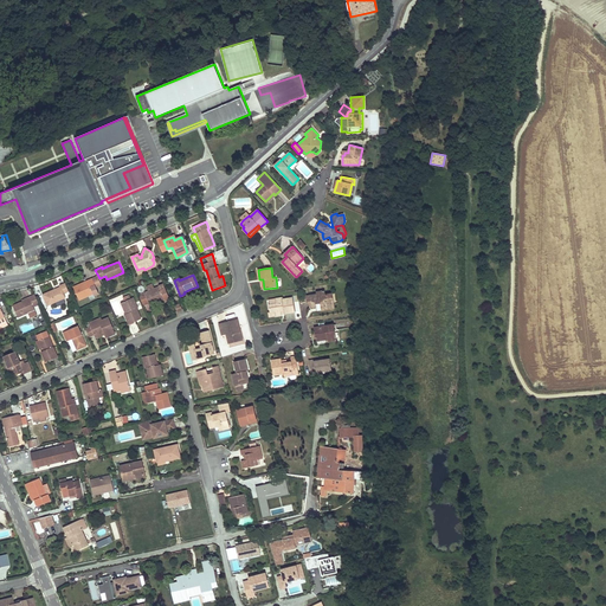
[(83,283),(73,287),(79,300),(89,296),(94,294),(95,295),(100,294),(96,288),(102,285),(100,278),(98,276),(88,281),(89,282),(83,284),(83,283)]
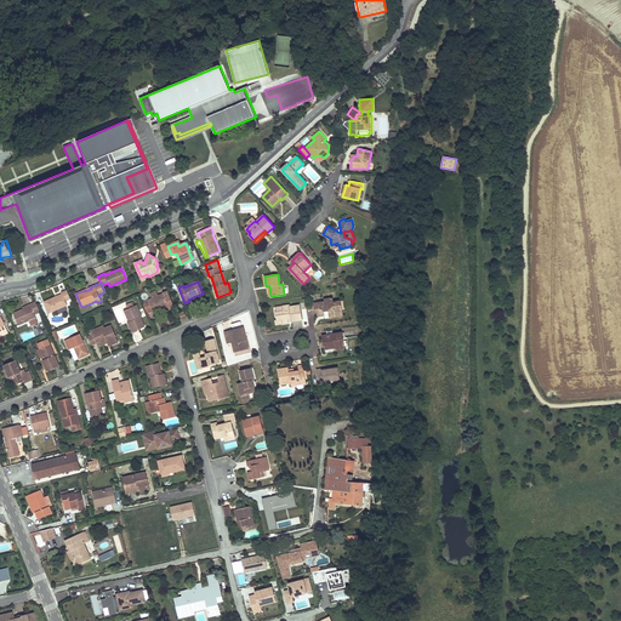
[(62,294),(44,301),(49,312),(67,305),(64,300),(70,297),(67,289),(61,291),(62,294)]
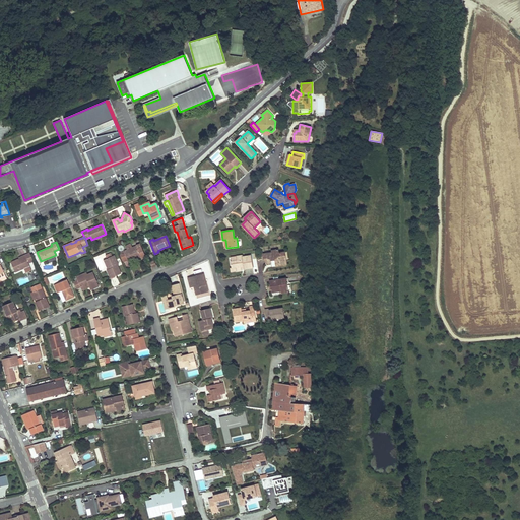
[(136,257),(137,259),(144,256),(141,249),(138,251),(136,246),(124,251),(128,260),(134,258),(136,257)]
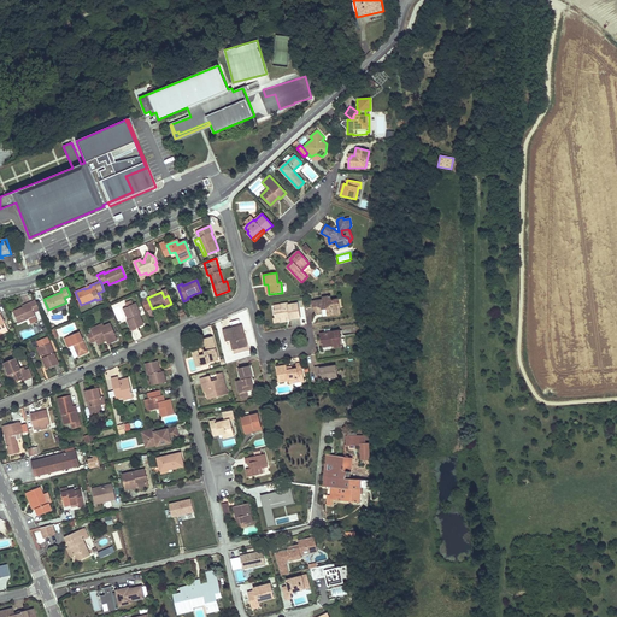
[(323,300),(312,301),(313,307),(315,307),(316,312),(323,311),(323,316),(340,313),(338,299),(330,300),(330,297),(323,298),(323,300)]
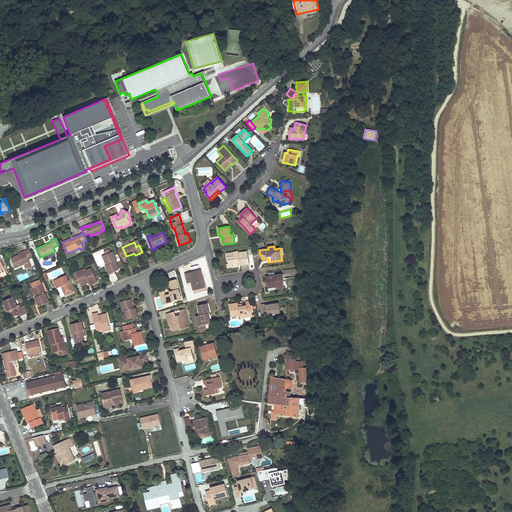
[(31,266),(28,258),(33,256),(29,249),(24,251),(25,252),(19,255),(11,258),(15,267),(23,264),(25,268),(31,266)]
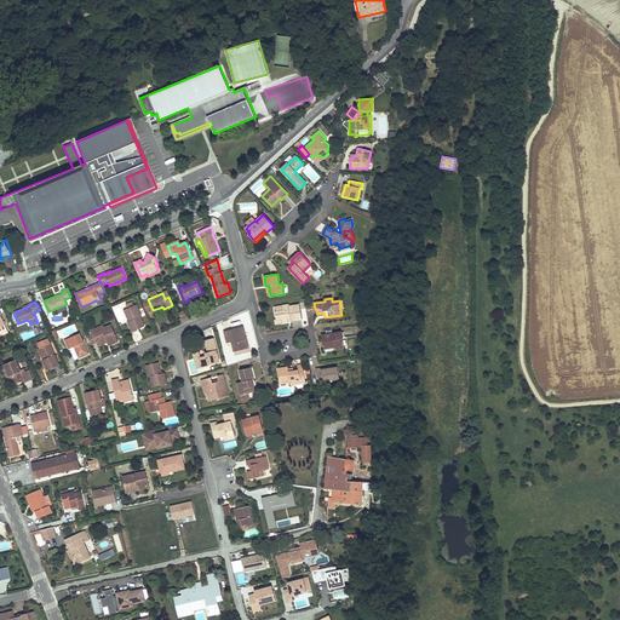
[(128,321),(127,322),(132,332),(139,328),(145,326),(141,316),(142,316),(137,304),(133,305),(131,306),(130,303),(126,304),(128,308),(127,309),(132,320),(128,321)]
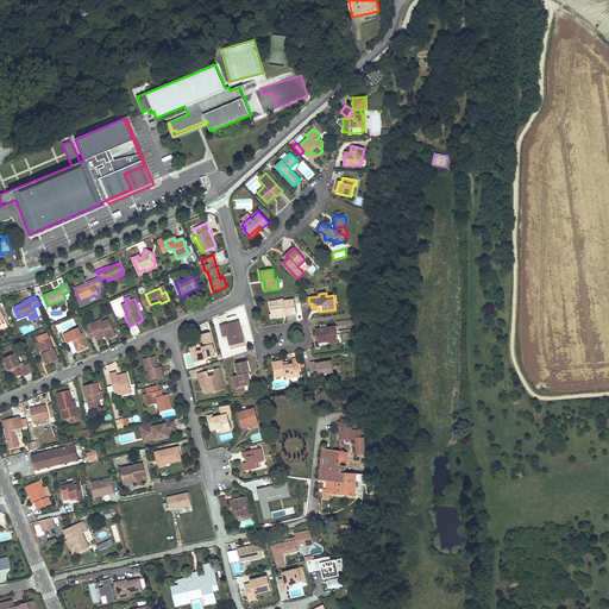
[(284,299),(271,301),(271,306),(272,313),(276,313),(277,318),(283,316),(283,313),(286,313),(287,315),(296,313),(294,300),(284,301),(284,299)]
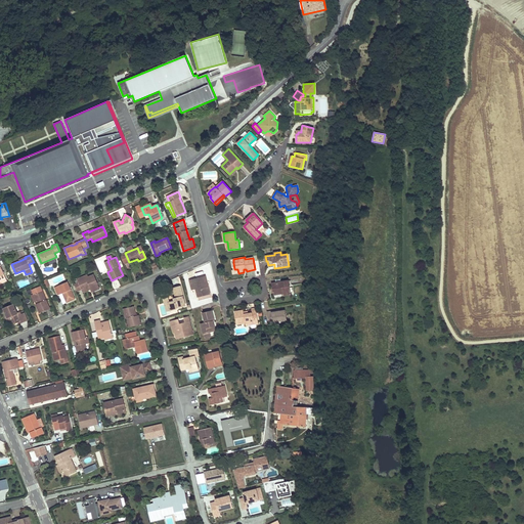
[(78,282),(75,285),(78,292),(82,290),(83,291),(90,287),(91,290),(92,293),(100,289),(94,274),(88,277),(87,274),(77,279),(78,282)]
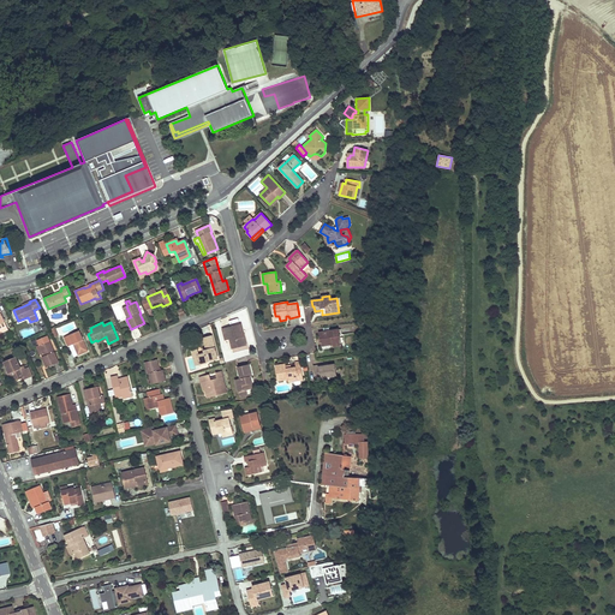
[(232,348),(246,345),(243,328),(242,323),(222,328),(226,340),(230,339),(232,348)]
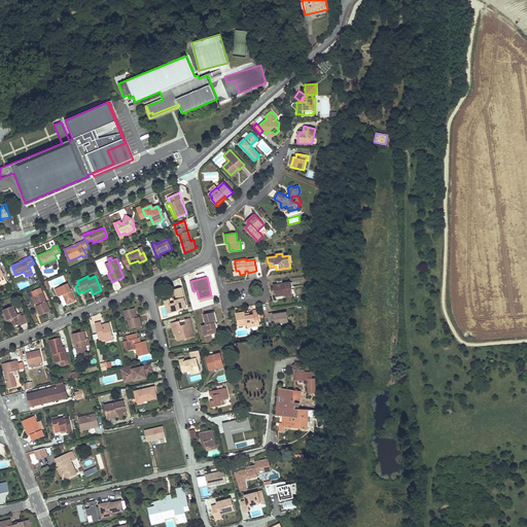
[(290,282),(273,285),(274,290),(275,296),(285,294),(285,296),(292,295),(290,282)]
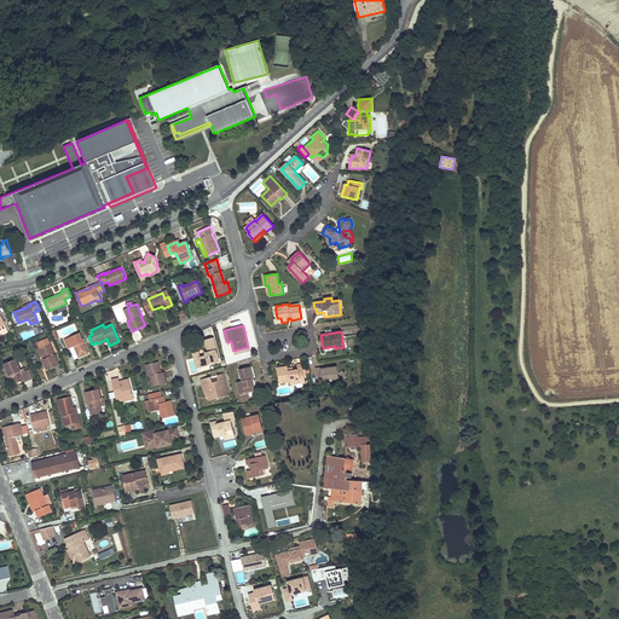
[(79,358),(88,353),(80,333),(64,340),(69,348),(73,347),(74,346),(79,358)]
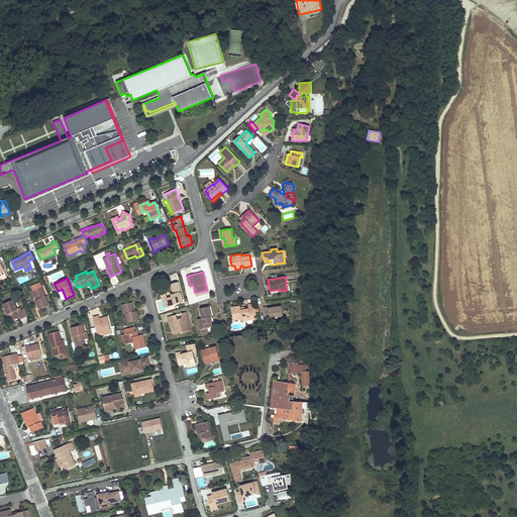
[(163,298),(165,307),(175,304),(182,302),(177,283),(172,285),(174,294),(172,295),(172,297),(168,298),(166,294),(162,295),(163,298)]
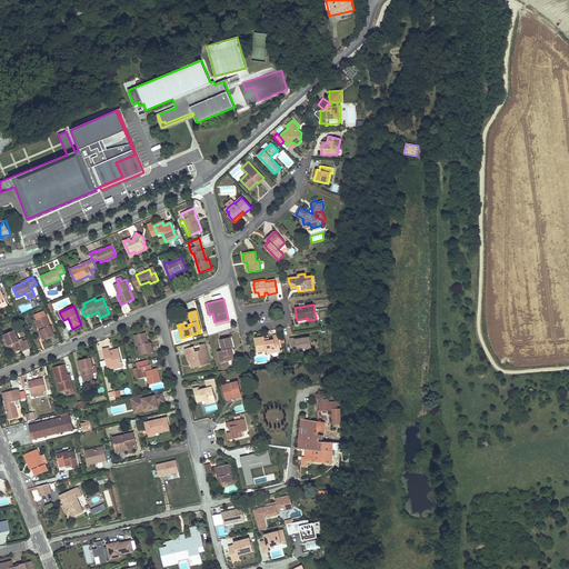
[(55,336),(46,316),(37,319),(41,329),(39,330),(43,340),(49,338),(55,336)]
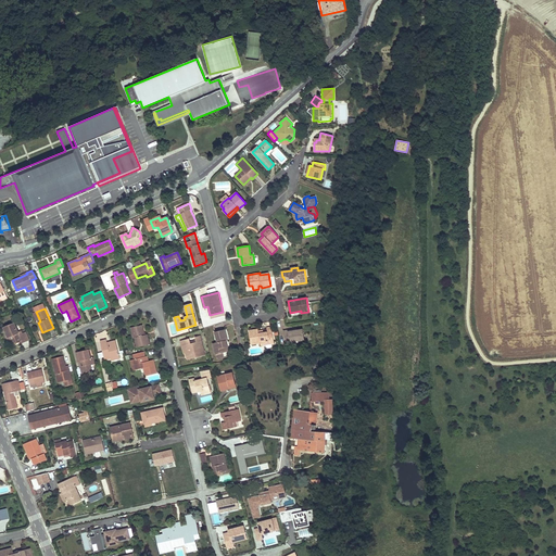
[(14,323),(4,328),(8,335),(10,333),(11,337),(9,338),(8,338),(10,343),(13,341),(15,344),(21,342),(21,343),(26,341),(23,333),(22,331),(19,332),(14,323)]
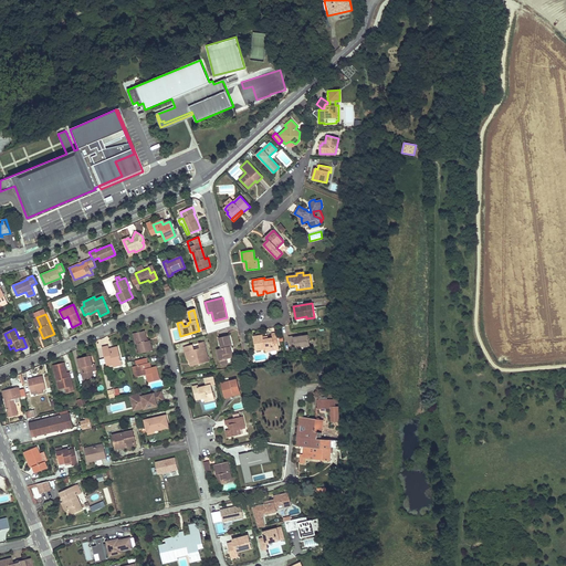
[(150,341),(147,341),(145,331),(135,333),(137,344),(139,354),(153,350),(150,341)]
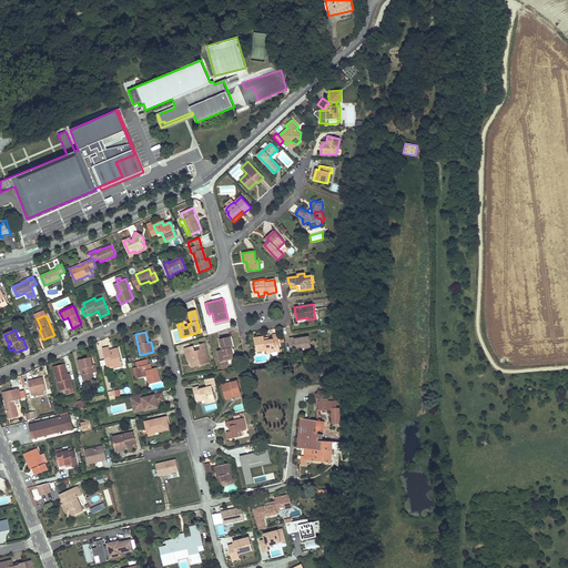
[(264,341),(264,336),(254,337),(256,352),(271,350),(271,352),(281,351),(277,334),(273,334),(273,338),(264,341)]
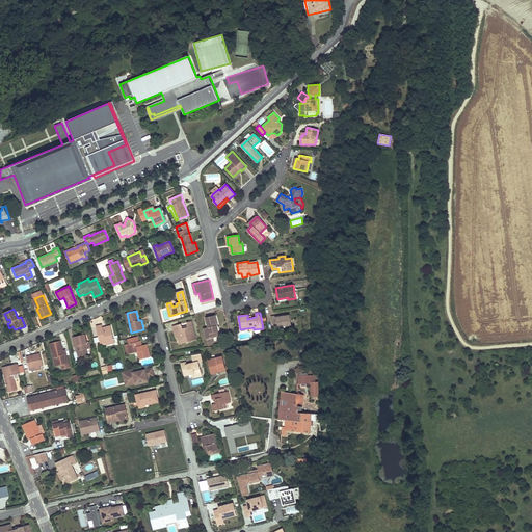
[(216,325),(217,325),(215,315),(206,318),(208,327),(204,328),(207,339),(213,338),(218,336),(216,325)]
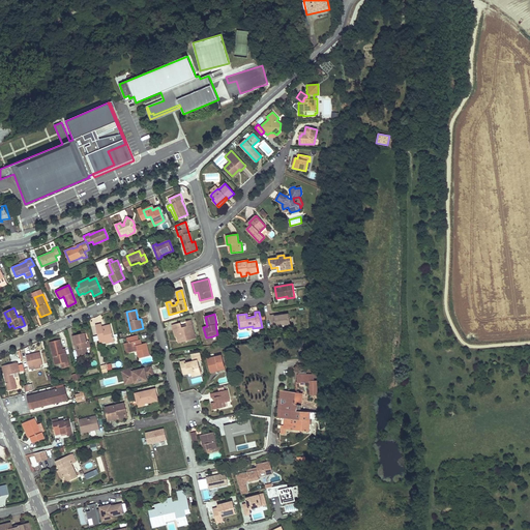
[(274,316),(274,315),(270,316),(272,327),(290,324),(289,314),(284,315),(274,316)]
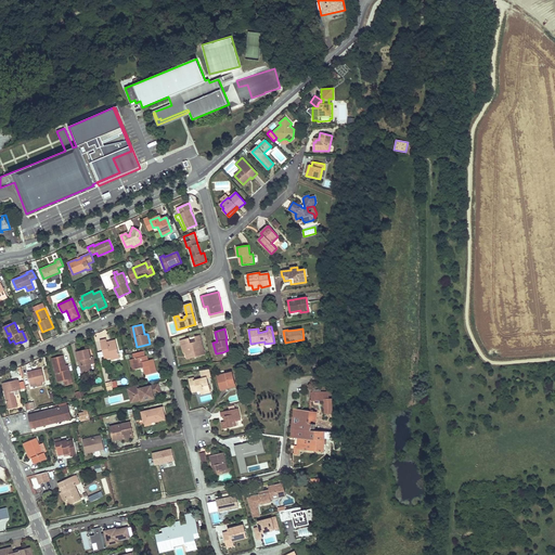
[(190,340),(190,338),(180,340),(182,346),(183,345),(185,352),(186,356),(188,356),(195,353),(196,357),(205,355),(199,335),(195,336),(196,339),(196,341),(191,343),(190,340)]
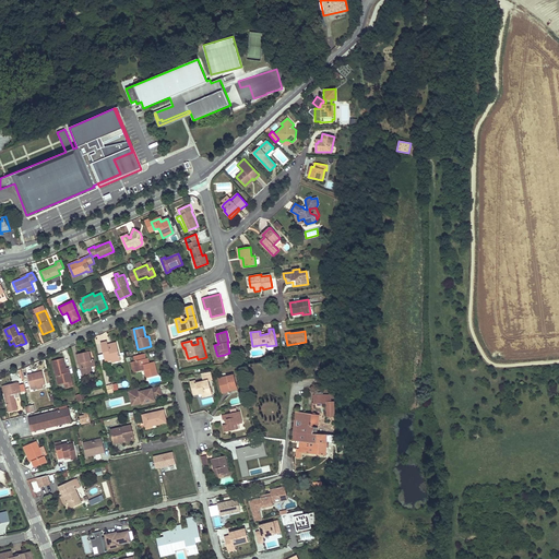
[(121,360),(117,342),(110,344),(108,345),(107,342),(100,343),(105,359),(110,358),(111,360),(111,363),(121,360)]
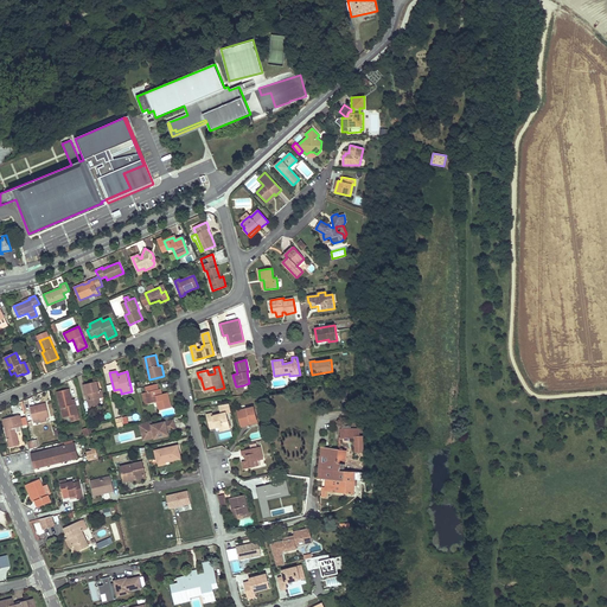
[(100,391),(97,381),(93,382),(83,384),(85,395),(87,394),(90,394),(91,398),(88,400),(90,408),(97,406),(96,398),(98,397),(103,396),(102,390),(100,391)]
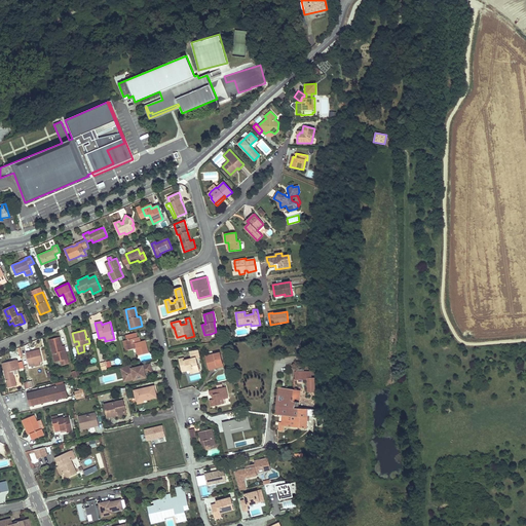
[(137,332),(125,335),(126,340),(129,349),(136,348),(138,355),(149,352),(146,342),(141,343),(141,341),(140,337),(138,337),(137,332)]
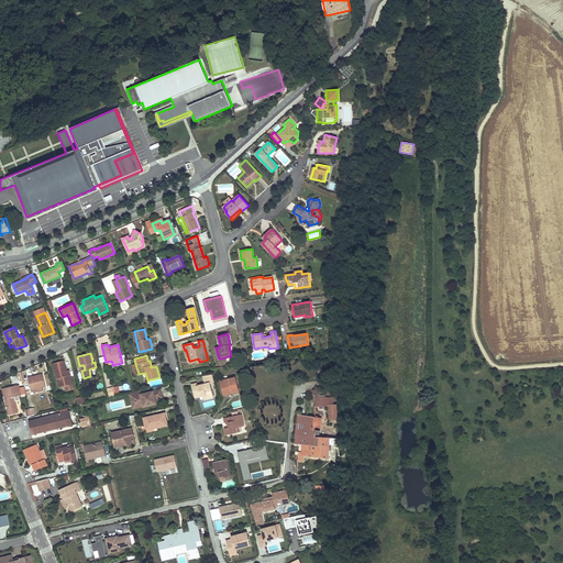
[(61,362),(53,364),(58,387),(73,384),(70,375),(67,375),(66,371),(64,361),(61,362)]
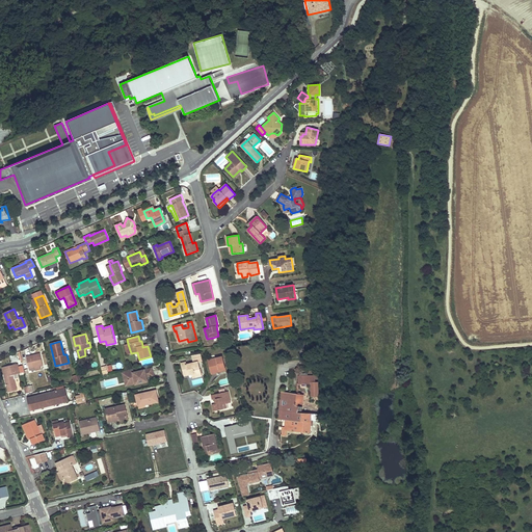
[(36,354),(26,356),(30,371),(41,369),(41,366),(44,365),(41,353),(36,354)]
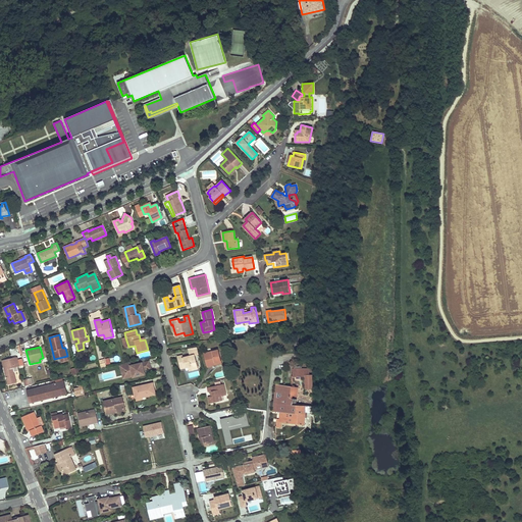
[(189,370),(197,368),(194,355),(199,354),(197,347),(189,349),(190,356),(183,358),(183,356),(178,357),(179,363),(184,362),(185,367),(188,366),(189,370)]
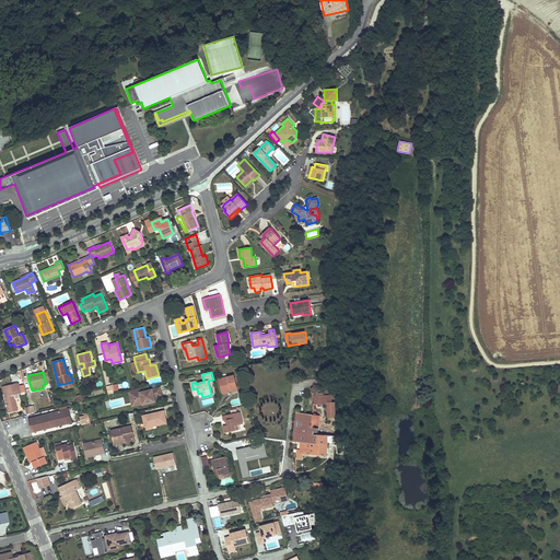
[(230,388),(237,387),(235,375),(219,380),(222,393),(231,392),(230,388)]
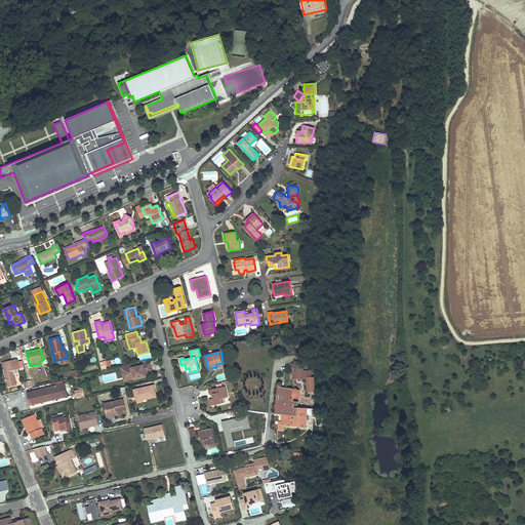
[(13,369),(19,368),(17,359),(4,362),(6,371),(4,371),(6,380),(8,379),(10,387),(16,385),(13,369)]
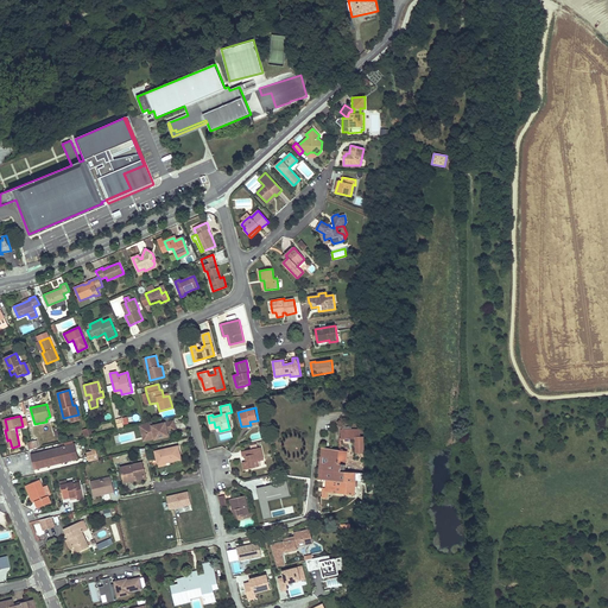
[(173,420),(165,423),(166,429),(168,432),(176,430),(173,420)]
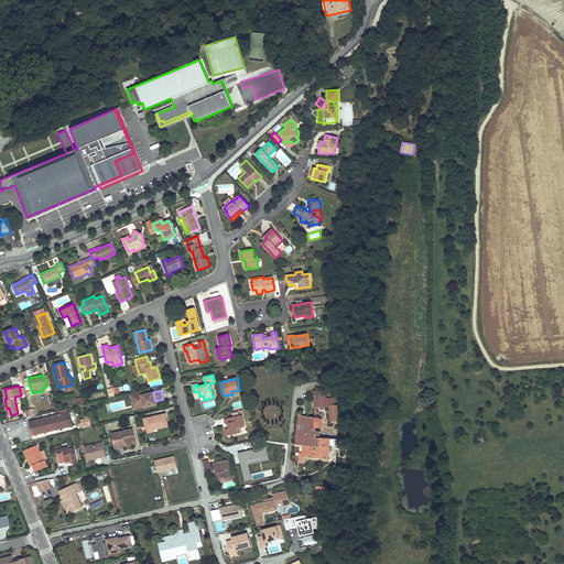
[(144,407),(156,404),(155,401),(154,398),(153,392),(141,394),(141,391),(131,393),(133,403),(142,401),(144,407)]
